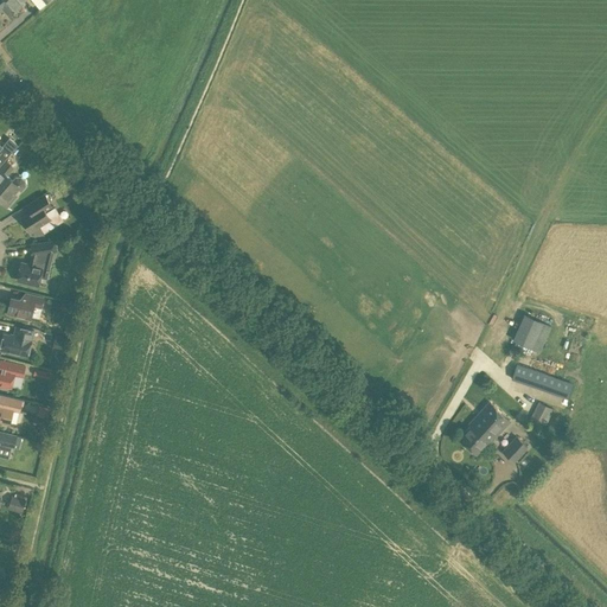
[(25,0),(0,0),(0,8),(1,11),(4,8),(10,16),(21,5),(20,5),(25,0)]
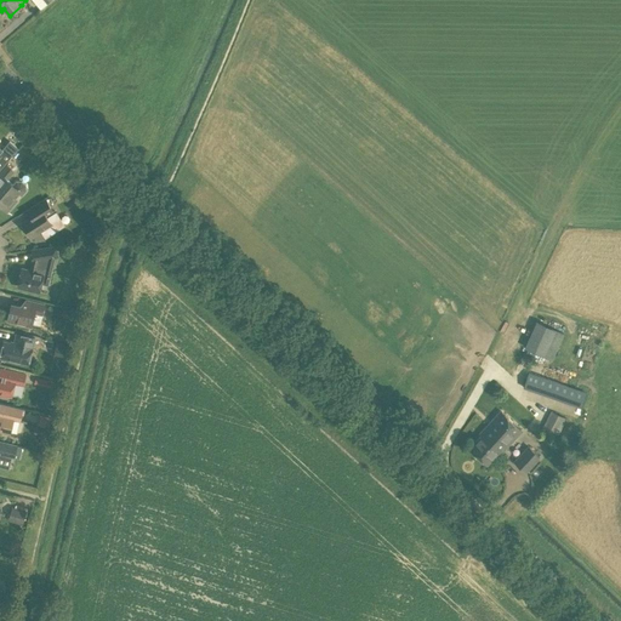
[(24,126),(18,132),(26,138),(32,132),(24,126)]
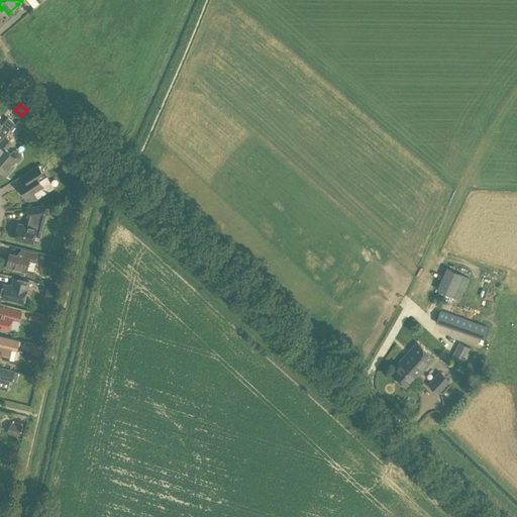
[(1,125),(0,123),(0,140),(9,131),(15,124),(8,117),(1,125)]
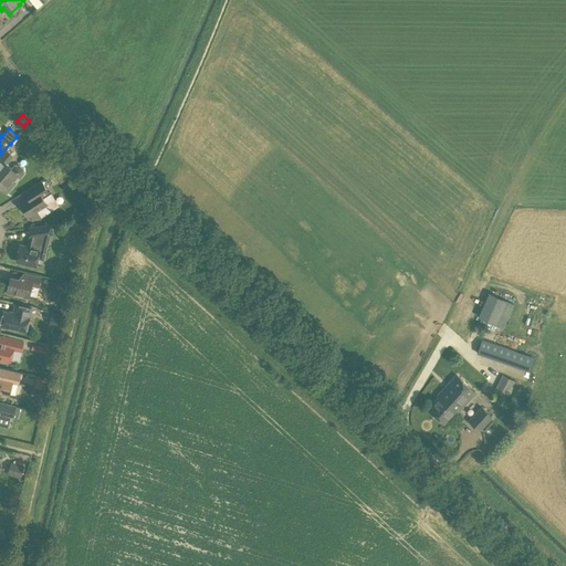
[(11,168),(7,164),(12,156),(7,150),(0,157),(0,163),(3,166),(0,169),(0,187),(4,190),(8,194),(18,182),(16,181),(19,177),(20,179),(25,174),(24,169),(20,165),(13,165),(11,168)]
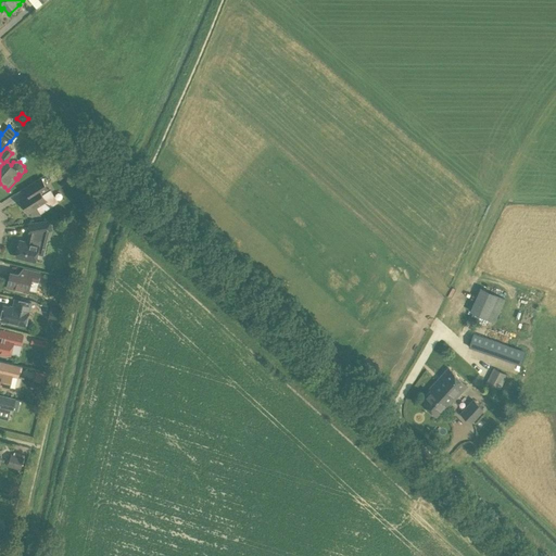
[(60,179),(71,173),(65,163),(53,171),(60,179)]
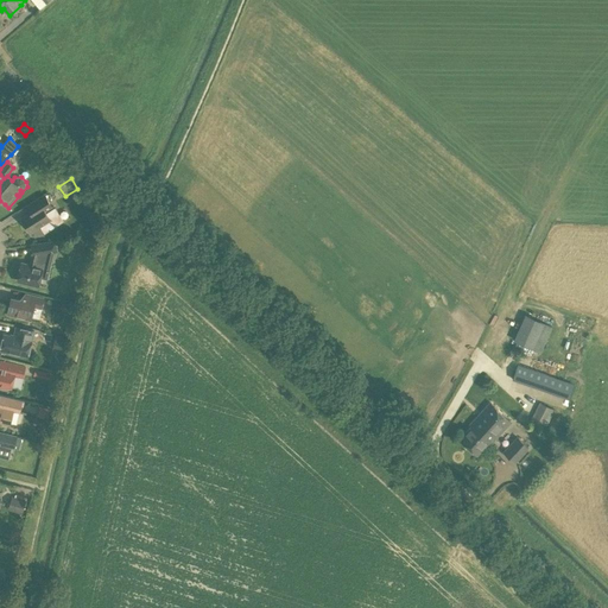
[(55,208),(45,194),(27,204),(31,213),(23,219),(31,232),(39,226),(44,233),(64,221),(55,207),(55,208)]
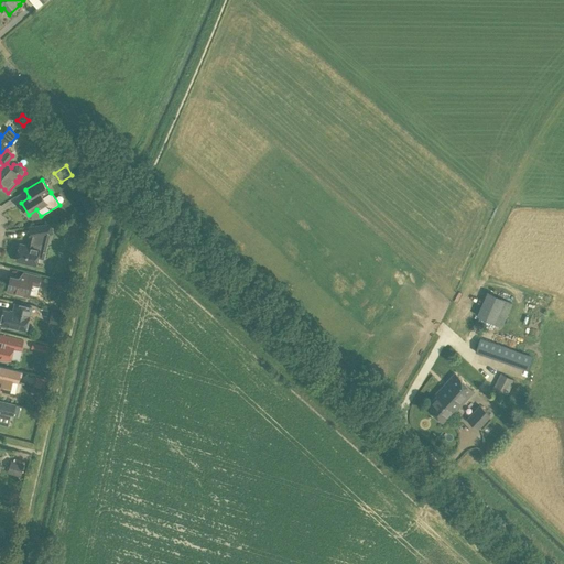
[(31,241),(42,243),(44,234),(52,232),(50,224),(29,227),(30,236),(31,236),(32,236),(31,241)]
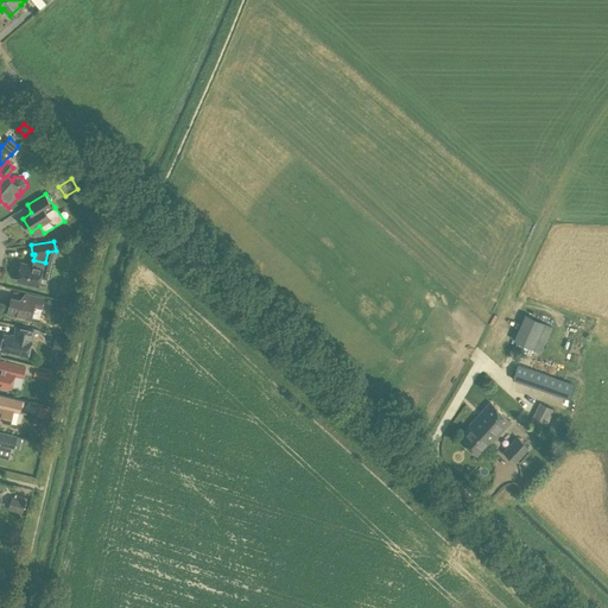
[(49,264),(45,263),(33,260),(32,264),(31,263),(31,266),(21,264),(18,280),(38,285),(40,276),(46,278),(49,264)]
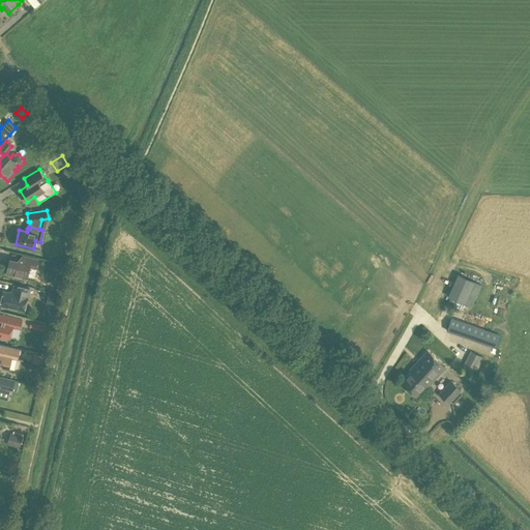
[(34,277),(38,260),(25,257),(24,263),(10,260),(6,273),(27,278),(27,275),(34,277)]
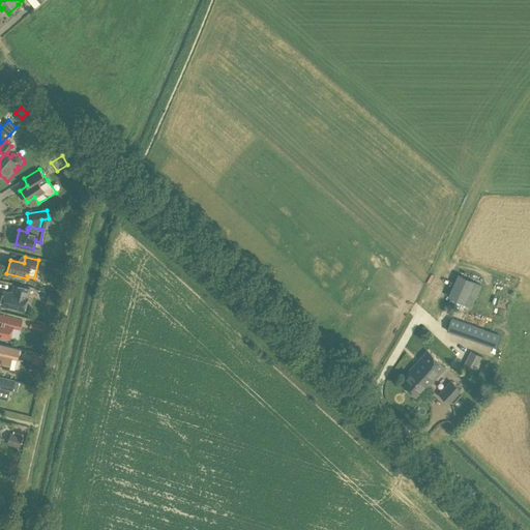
[(464,303),(474,281),(458,273),(447,296),(464,303)]
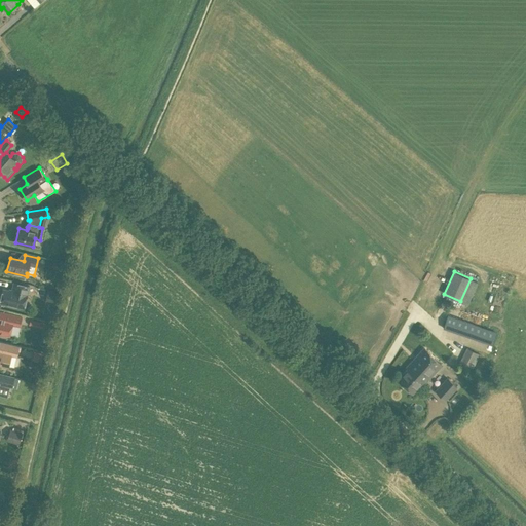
[(508,272),(504,284),(520,288),(523,275),(508,272)]
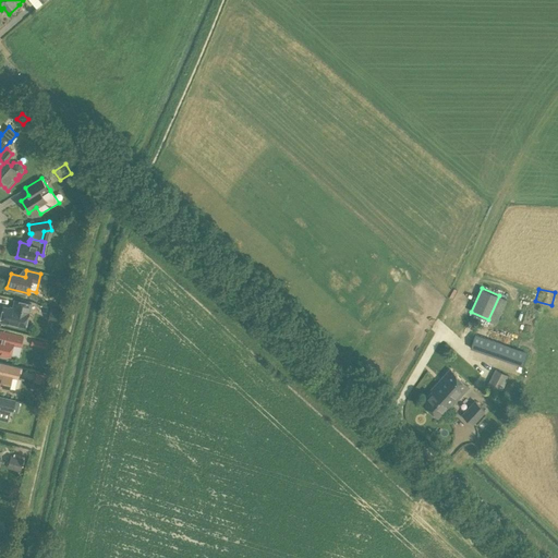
[(25,326),(31,303),(15,300),(13,308),(3,306),(0,320),(25,326)]
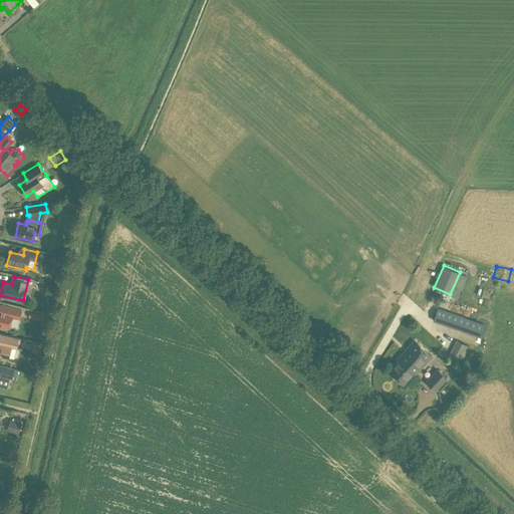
[(52,304),(56,302),(59,286),(47,283),(44,295),(47,296),(46,300),(48,303),(52,304)]
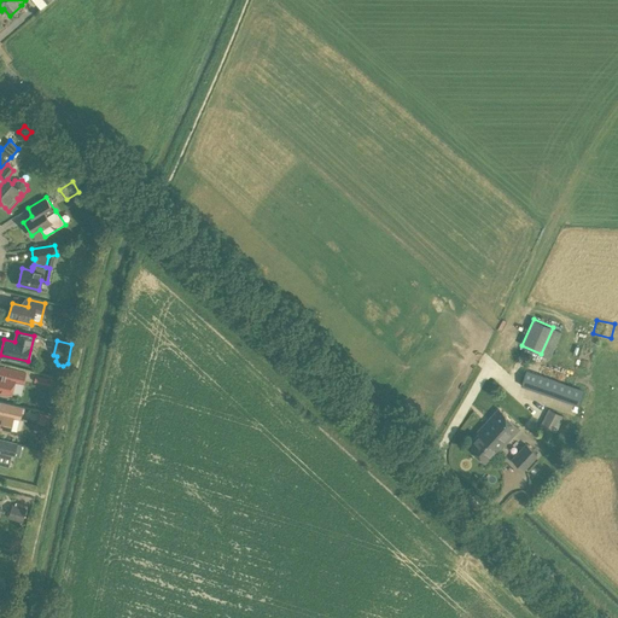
[(24,384),(27,372),(4,367),(3,374),(0,373),(0,394),(7,396),(7,394),(11,394),(15,382),(24,384)]
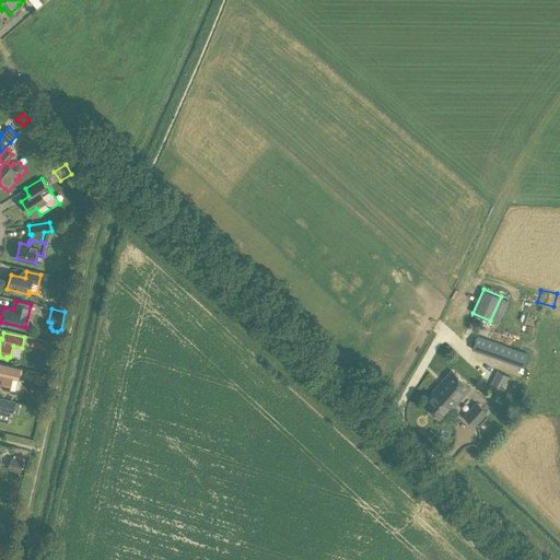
[(476,336),(471,349),(482,353),(487,339),(476,336)]
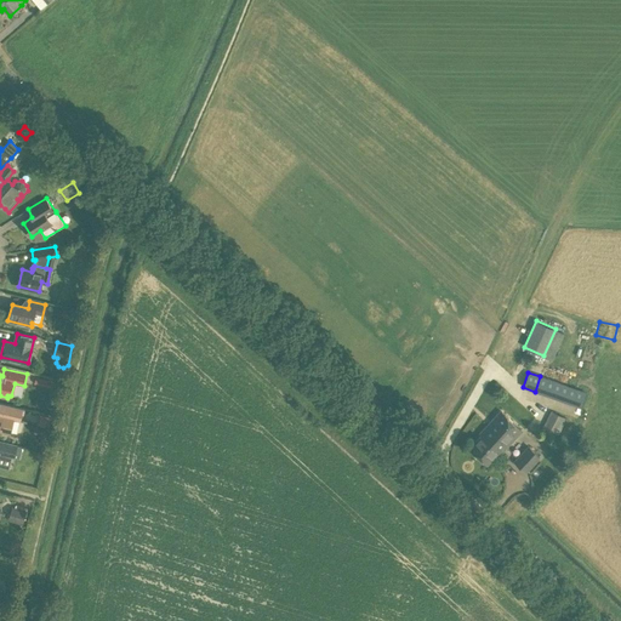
[(58,382),(47,379),(46,386),(57,388),(58,382)]
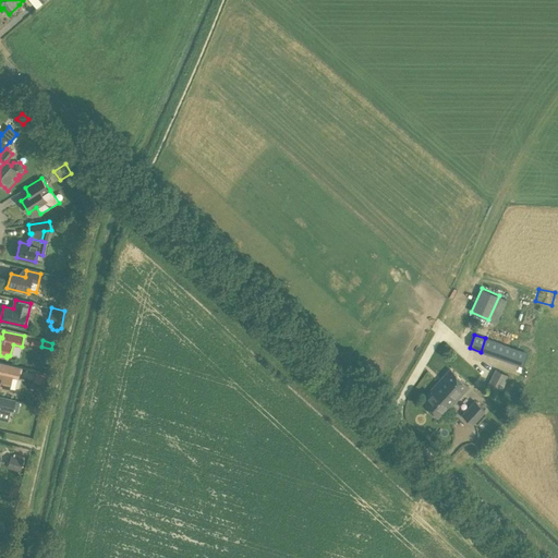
[(483,350),(506,359),(509,348),(486,340),(483,350)]
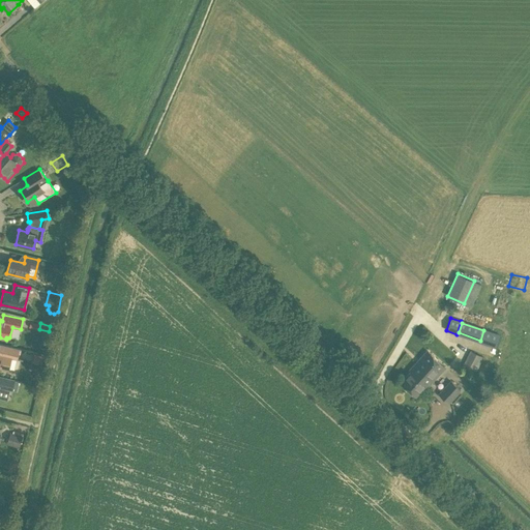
[(419,330),(423,334),(427,332),(428,330),(423,326),(419,330)]
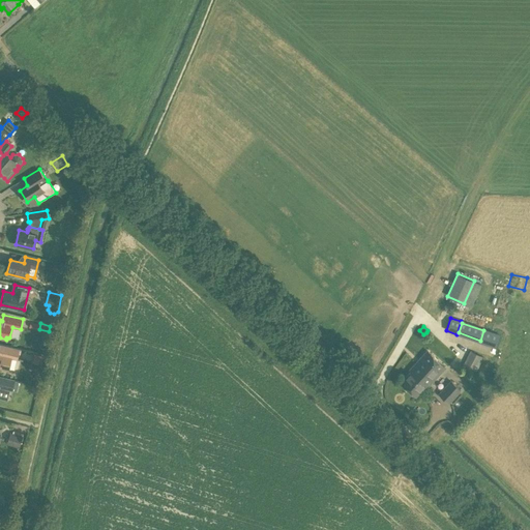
[(17,358),(19,350),(3,346),(1,354),(0,353),(0,367),(8,370),(11,357),(17,358)]
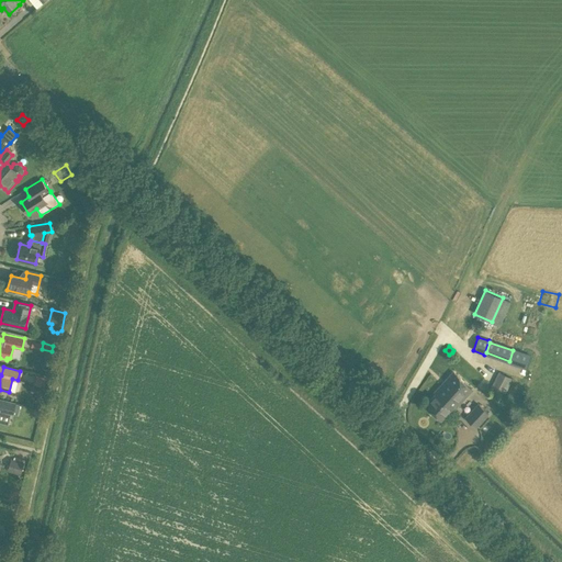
[(472,389),(452,370),(429,394),(430,396),(423,404),(440,419),(450,408),(452,409),(472,389)]
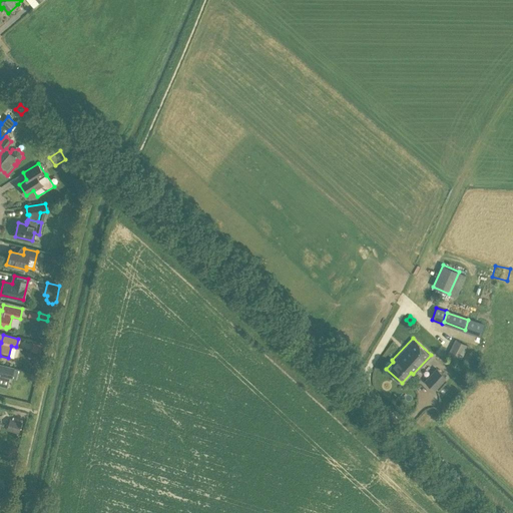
[(460,362),(468,346),(455,339),(447,356),(460,362)]
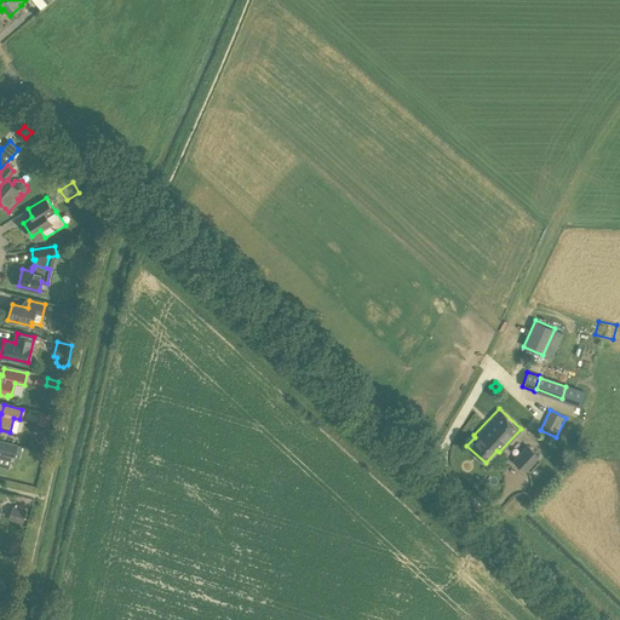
[(0,452),(15,457),(17,445),(0,441),(0,452)]
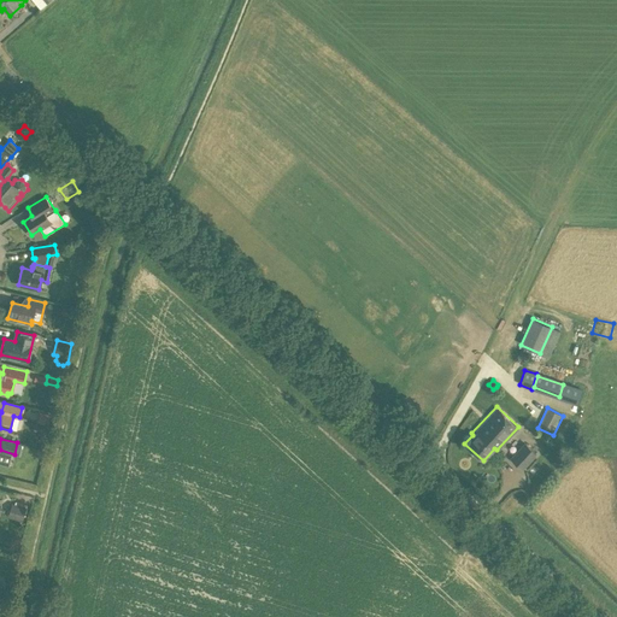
[(523,468),(536,453),(527,444),(512,458),(523,468)]
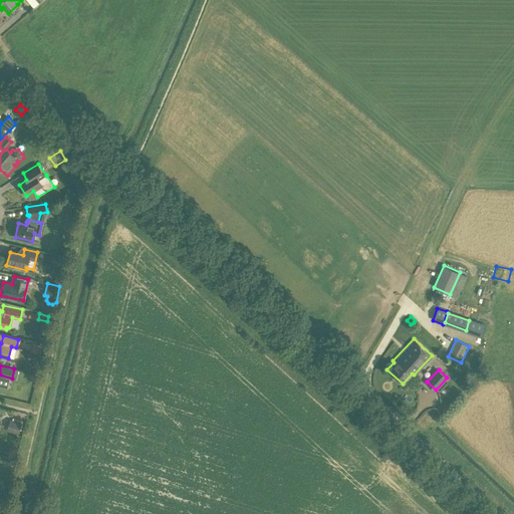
[(20,431),(22,423),(10,419),(8,427),(20,431)]
